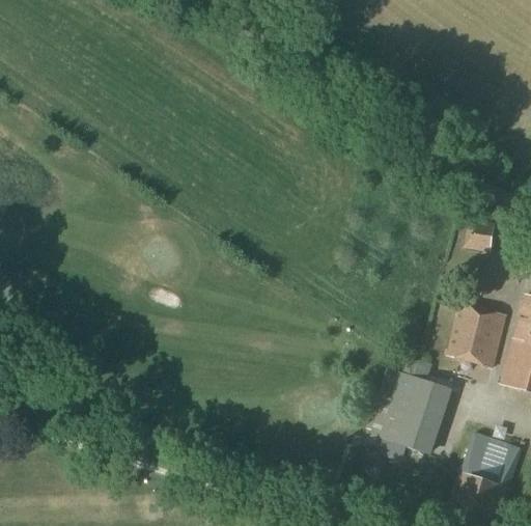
[(494,221),(469,217),(464,244),(490,248),(494,221)]
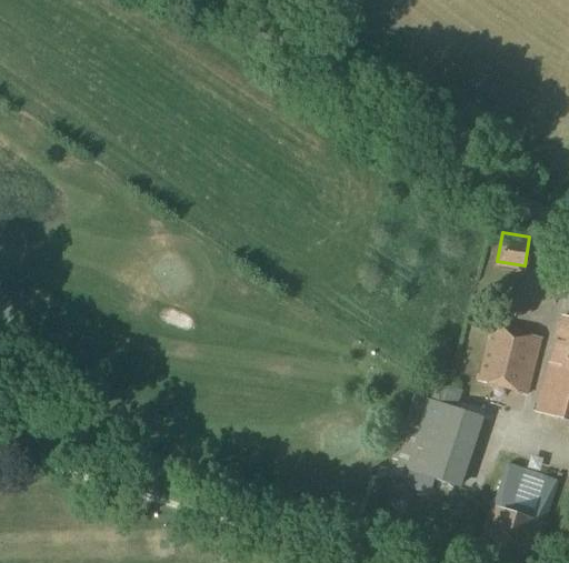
[(568,418),(568,313),(562,312),(535,409),(568,418)]
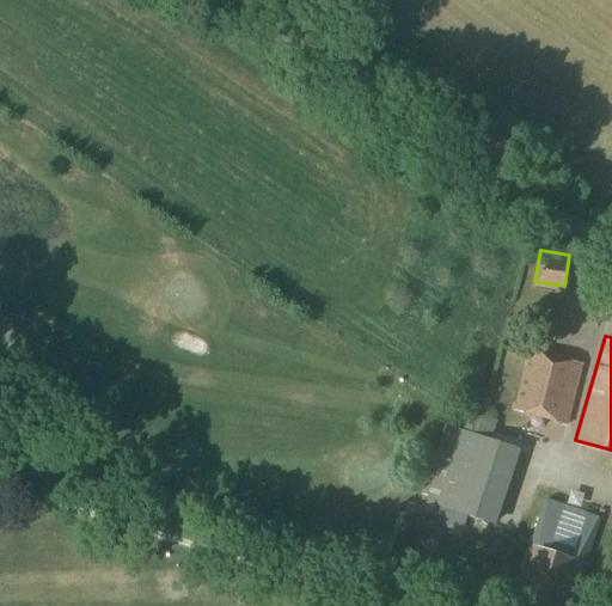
[(568,421),(583,361),(528,346),(513,406),(568,421)]
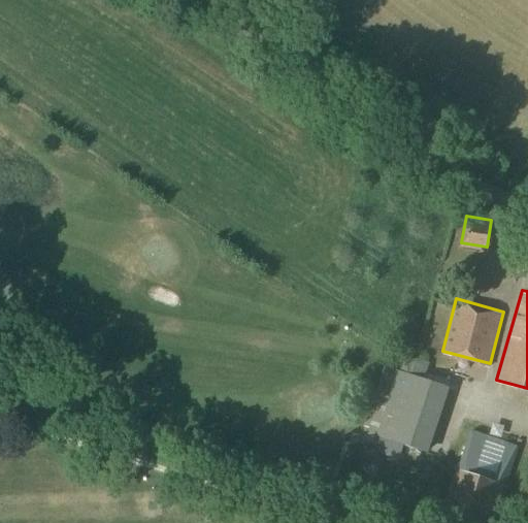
[(428,450),(450,386),(383,363),(362,428),(428,450)]
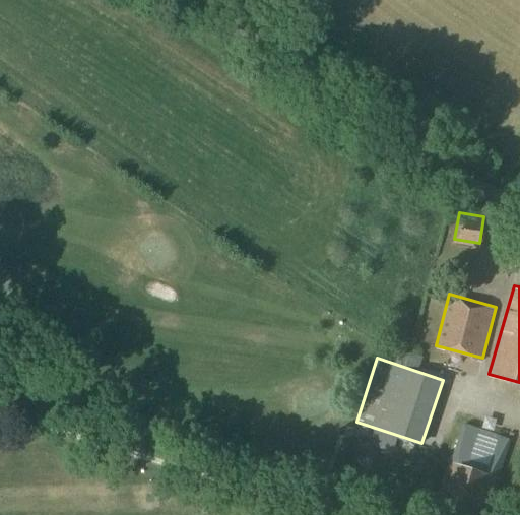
[(452,460),(450,459),(449,461),(434,506),(435,507),(435,508),(456,514),(486,514),(500,476),(499,476),(512,440),(465,424),(452,460)]
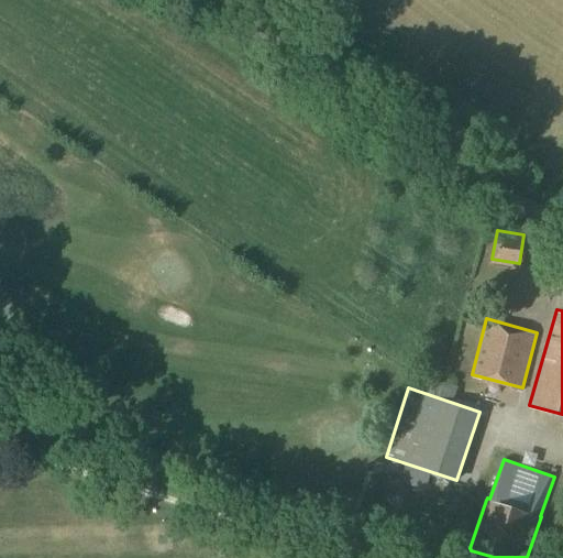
All buildings are outlined.
